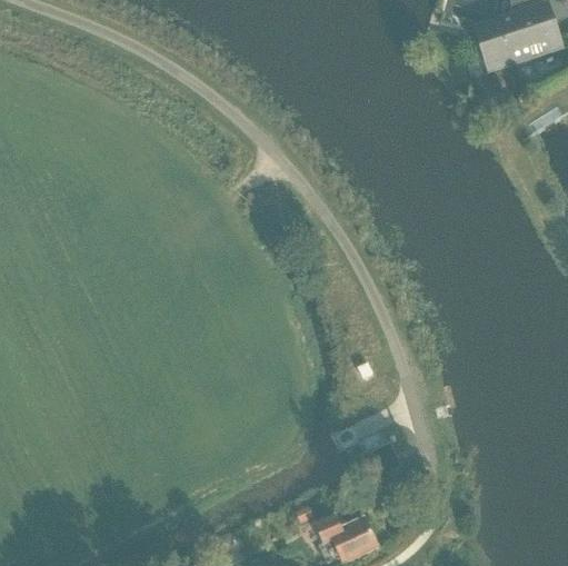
[(511,0),(512,12),(472,27),(489,75),(516,66),(515,63),(564,47),(549,3),(536,7),(536,0),(511,0)]
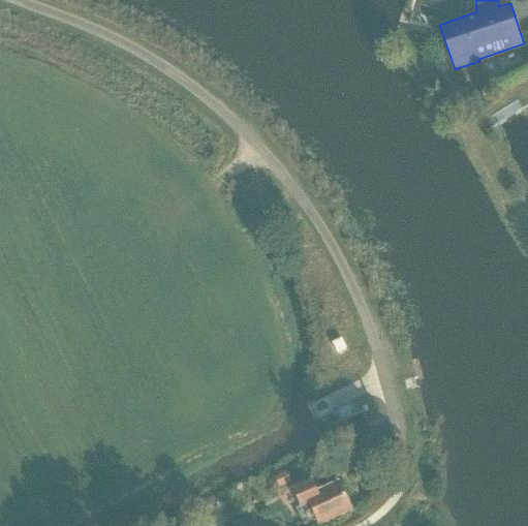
[(334,341),(338,350),(347,346),(342,337),(334,341)]
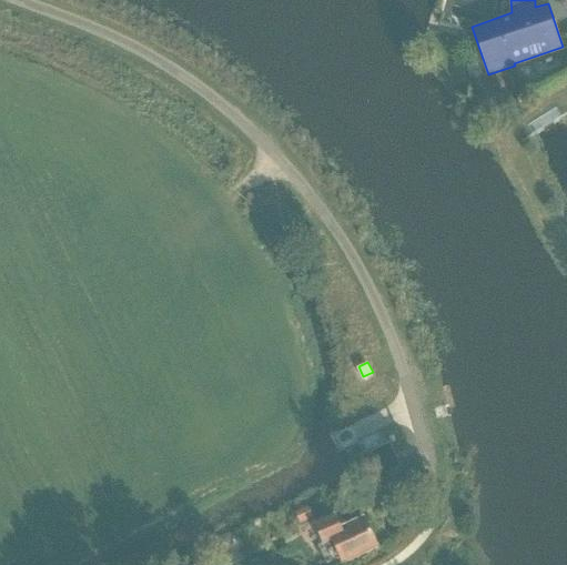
[(374,434),(380,446),(387,442),(382,430),(374,434)]
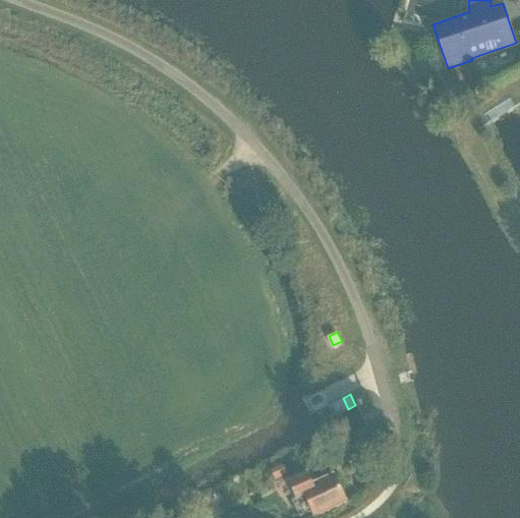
[(366,409),(363,415),(367,423),(374,424),(378,418),(373,410),(366,409)]
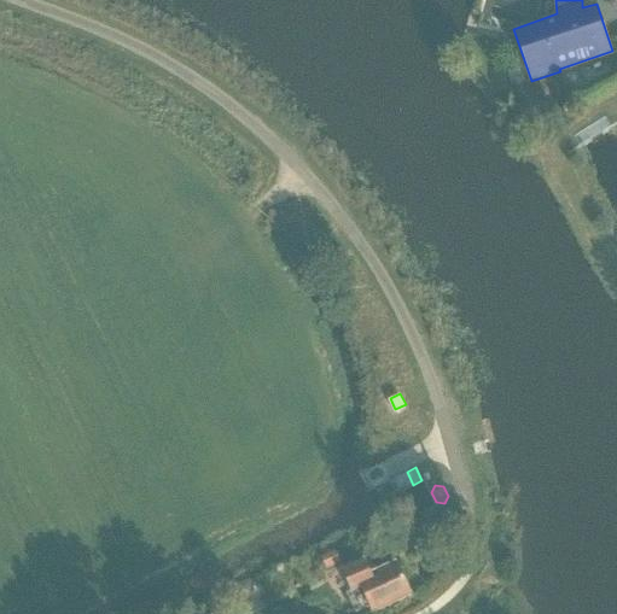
[(414,594),(399,559),(372,571),(366,559),(343,571),(353,592),(362,588),(374,613),(414,594)]
